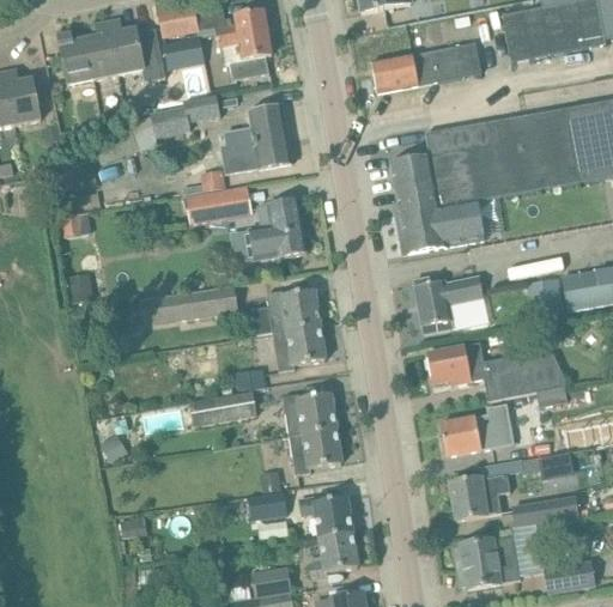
[(359,0),(362,11),(411,1),(411,0),(359,0)]
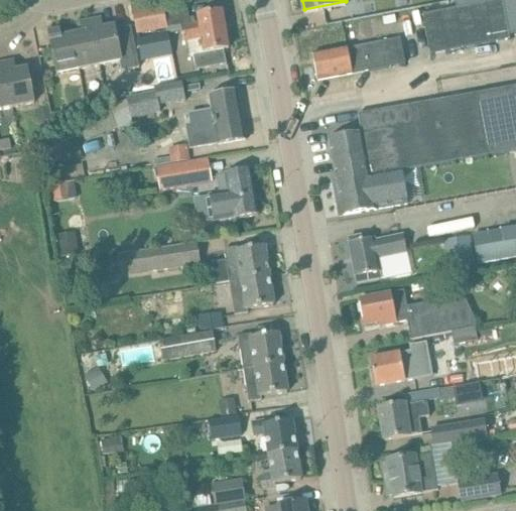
[(453,0),(454,3),(405,13),(413,54),(510,35),(510,32),(515,30),(515,0),(453,0)]
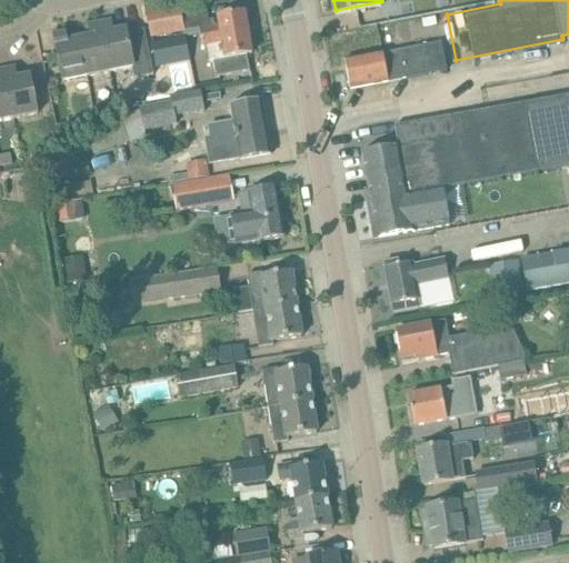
[(183,27),(179,3),(148,10),(151,32),(183,27)]
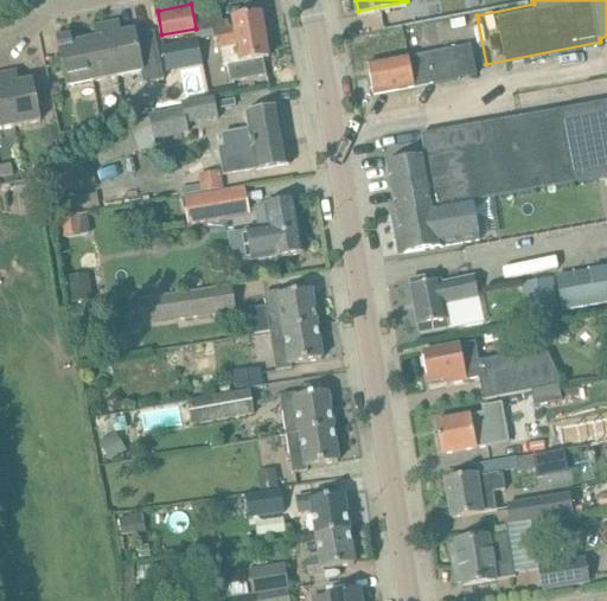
[(224,25),(215,26),(218,44),(222,44),(225,62),(228,61),(231,77),(267,70),(264,53),(269,52),(261,10),(232,16),(234,23),(224,25)]
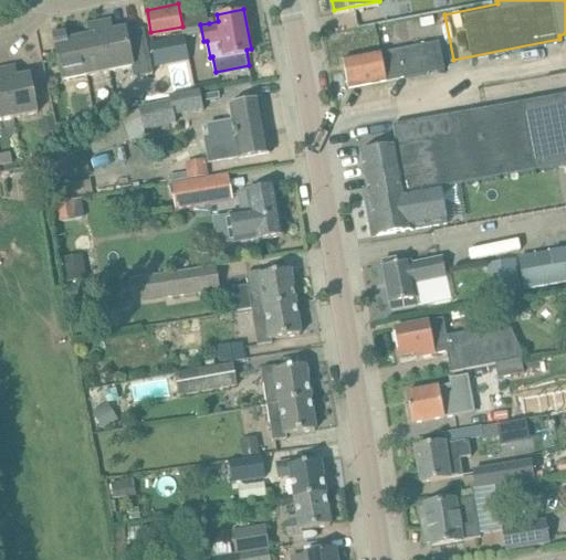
[(109,16),(100,18),(109,67),(132,63),(134,74),(153,71),(144,27),(126,30),(125,24),(112,27),(109,16)]
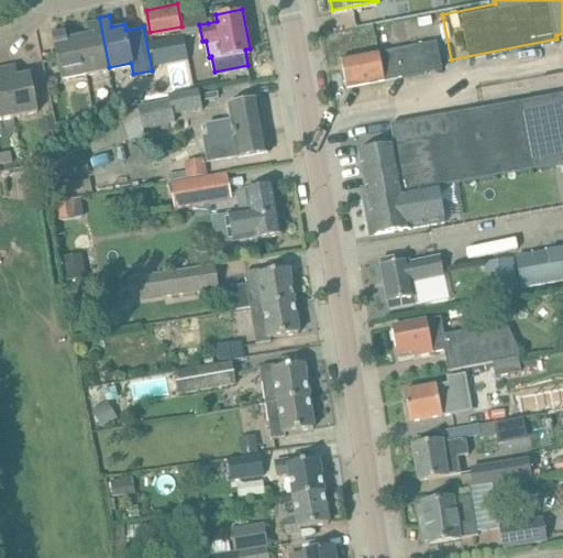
[(78,34),(86,72),(109,67),(99,18),(88,20),(90,31),(78,34)]
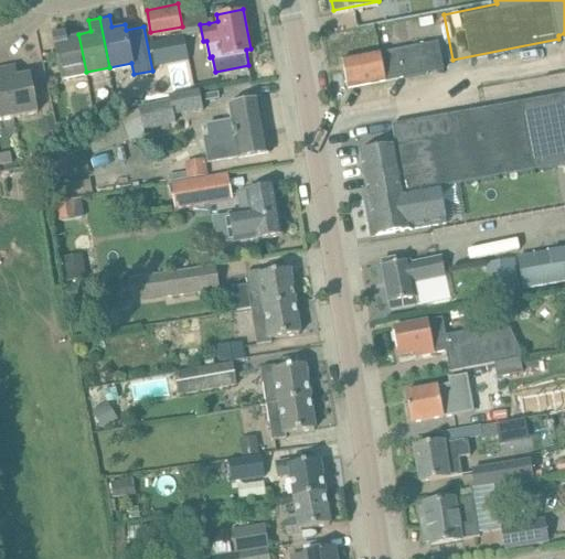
[(86,72),(78,34),(66,36),(64,25),(53,28),(62,77),(86,72)]
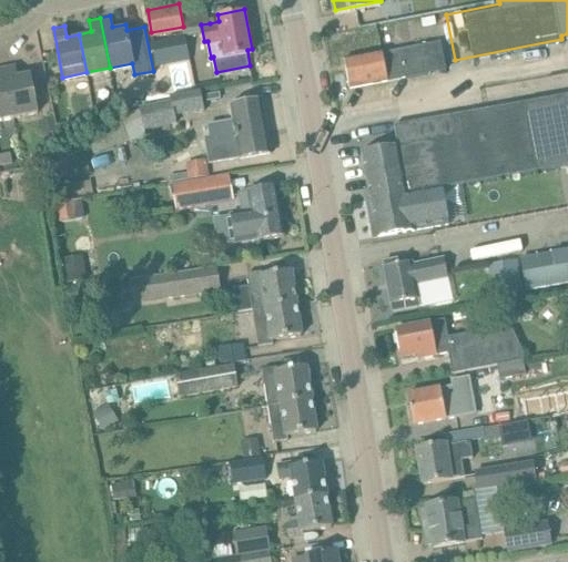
[(442,39),(383,50),(382,49),(344,55),(350,84),(446,69),(442,39)]
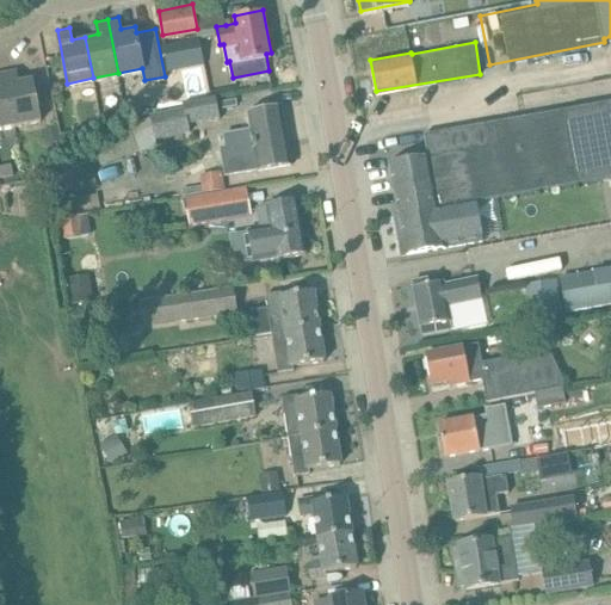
[(4,69),(16,123),(41,118),(32,76),(18,79),(16,67),(4,69)]
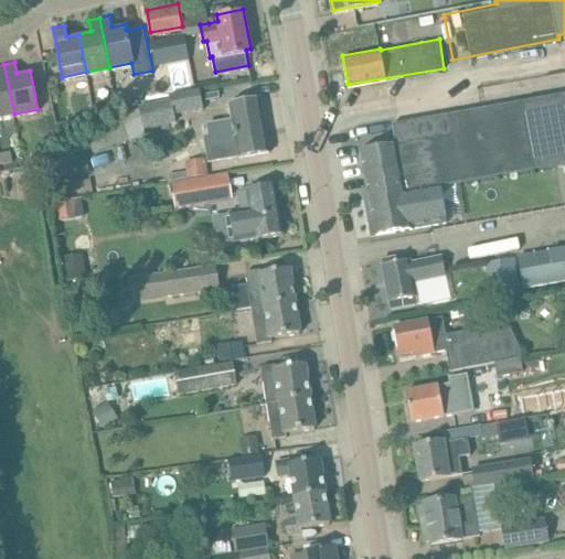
[(0,116),(14,114),(3,64),(0,64),(0,116)]
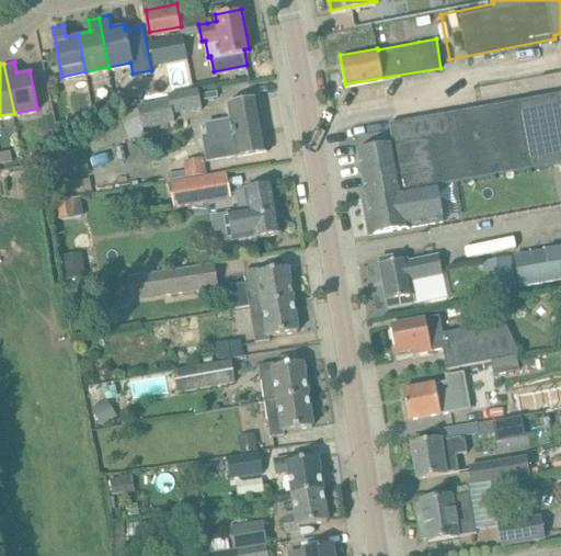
[(138,103),(139,109),(141,123),(174,117),(173,110),(201,105),(197,87),(168,92),(169,98),(138,103)]
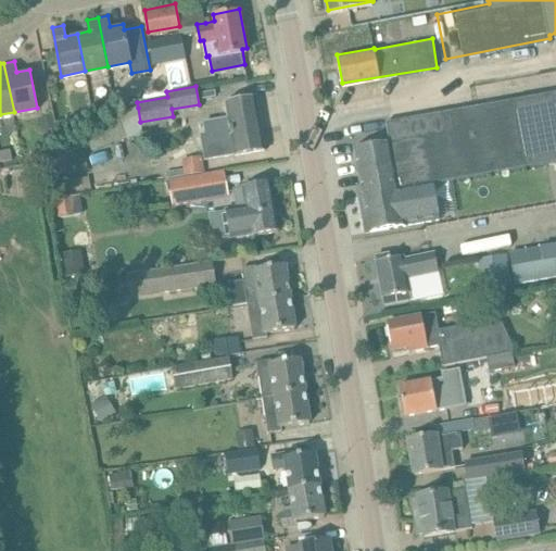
[(112,89),(114,99),(126,97),(125,87),(112,89)]
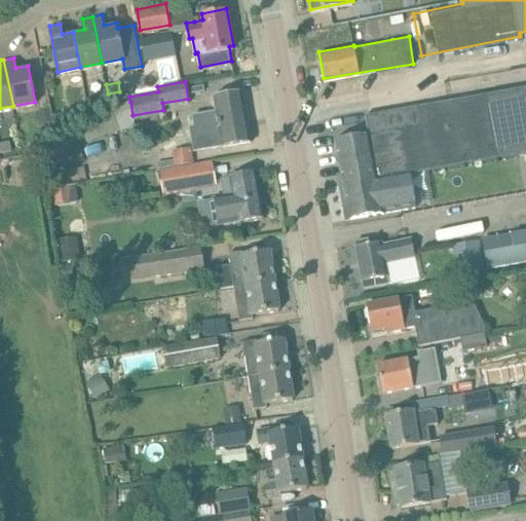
[(350,215),(350,216),(401,206),(401,205),(414,202),(407,170),(525,146),(525,83),(486,91),(365,113),(369,134),(335,139),(344,186),(339,187),(345,216),(350,215)]
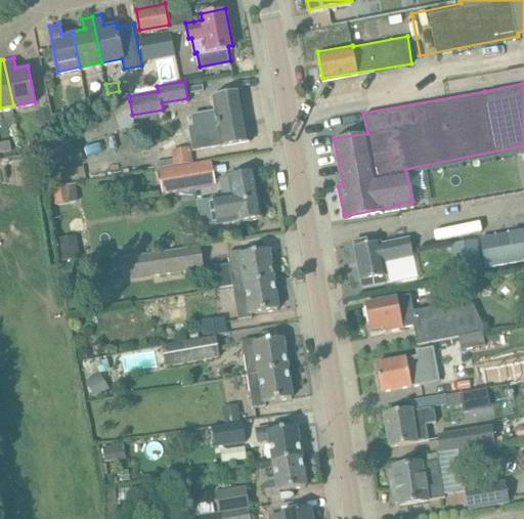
[(194,120),(189,121),(193,145),(221,140),(221,143),(250,138),(241,90),(213,94),(215,105),(216,116),(194,120)]
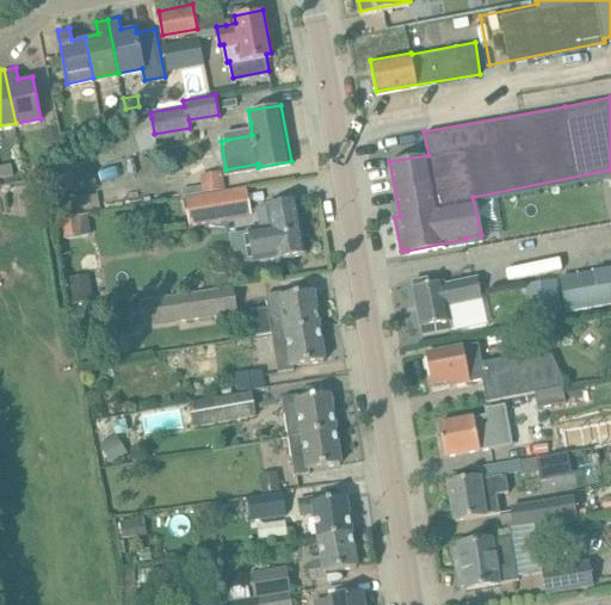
[(154,134),(152,118),(131,122),(136,148),(156,144),(154,134)]
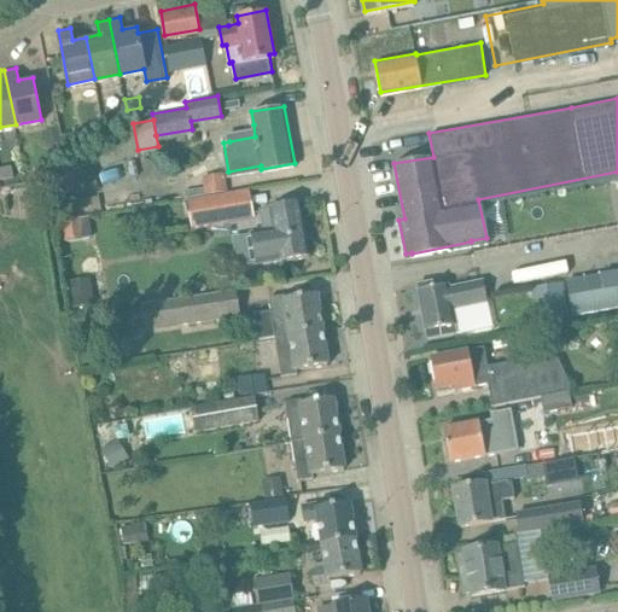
[(62,138),(64,149),(79,145),(76,134),(62,138)]
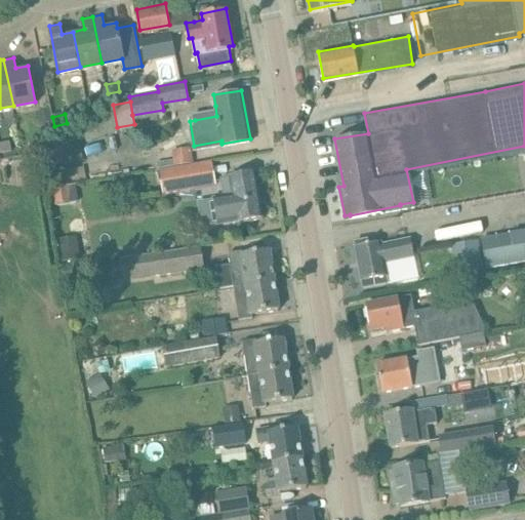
[(54,126),(52,117),(41,119),(43,128),(54,126)]
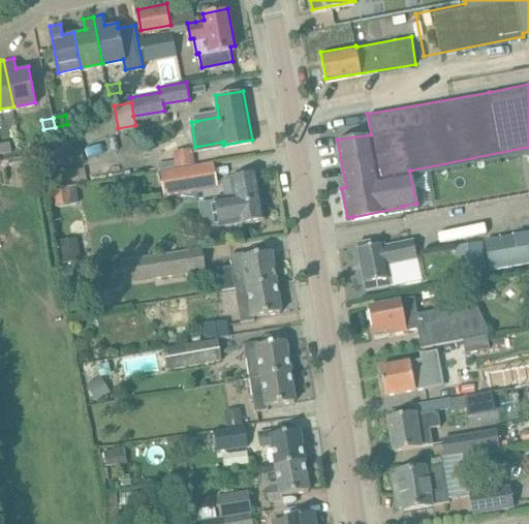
[(0,140),(0,149),(11,147),(9,137),(0,140)]
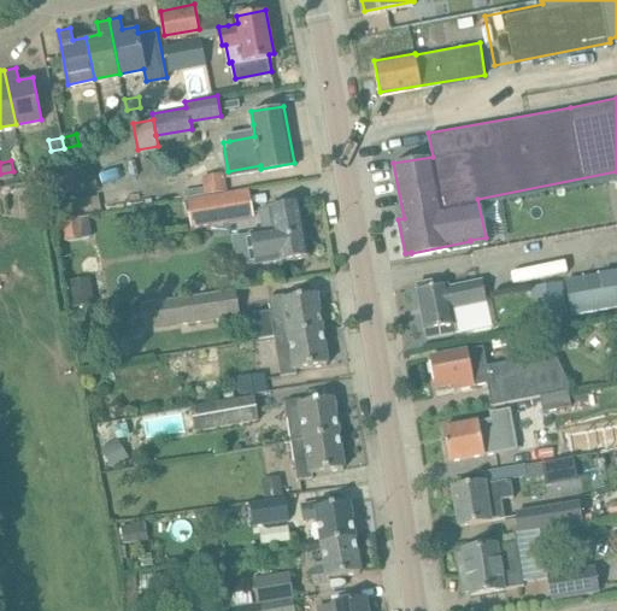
[(100,209),(93,165),(50,172),(57,215),(100,209)]
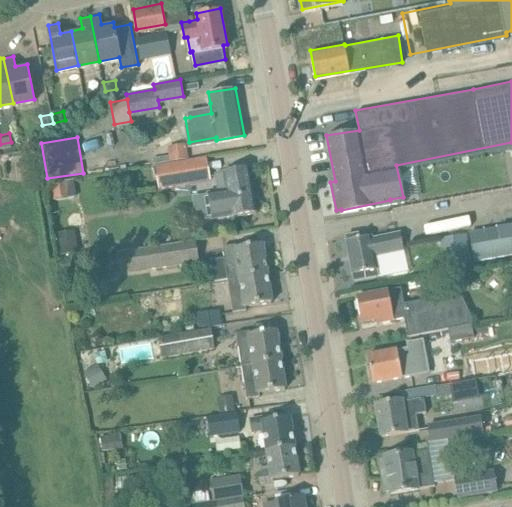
[(185,142),(169,145),(171,158),(188,155),(185,142)]
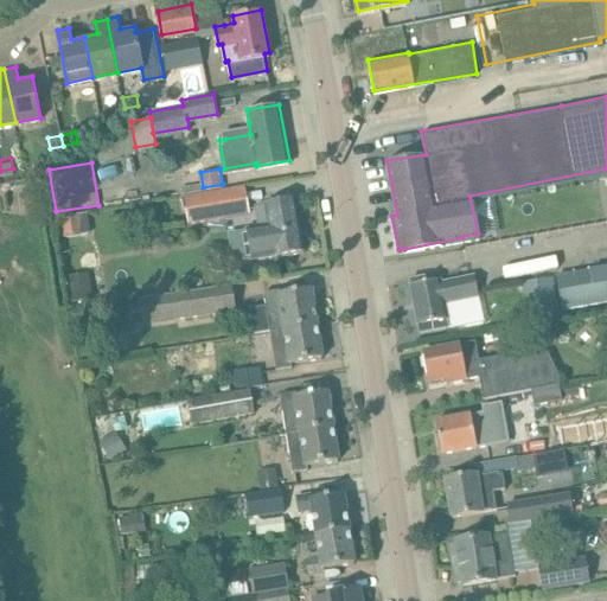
[(249,209),(244,183),(184,193),(189,219),(249,209)]
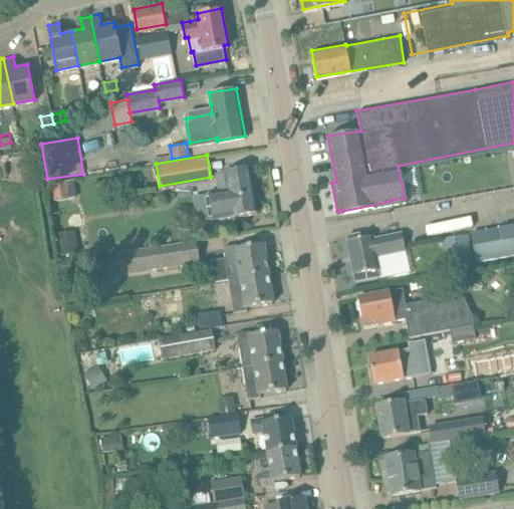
[(232,215),(258,211),(250,166),(224,170),(224,171),(217,173),(220,190),(209,192),(213,217),(232,214),(232,215)]
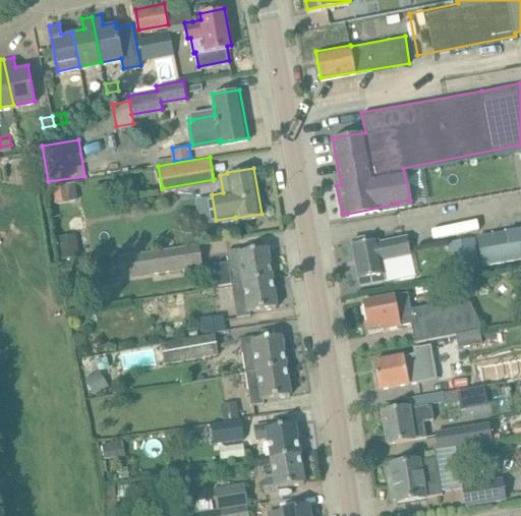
[(65,180),(52,182),(55,201),(68,197),(65,180)]
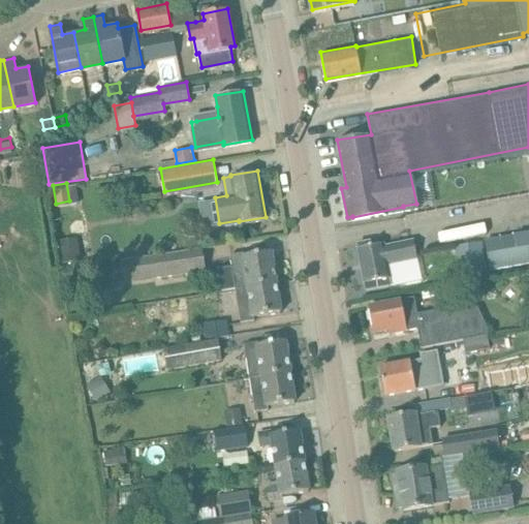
[(495,218),(449,228),(452,238),(497,228),(495,218)]
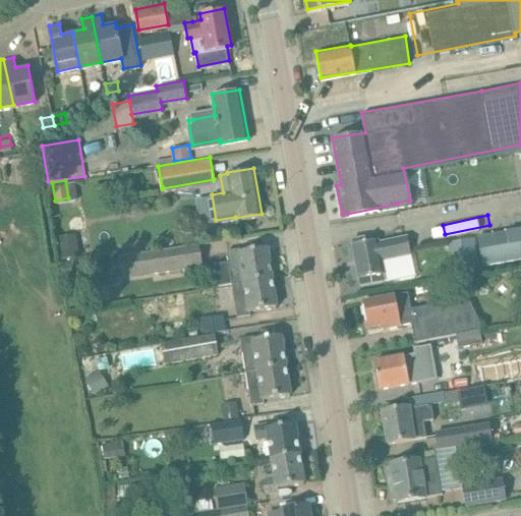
[(520,226),(478,234),(483,263),(520,254),(520,226)]
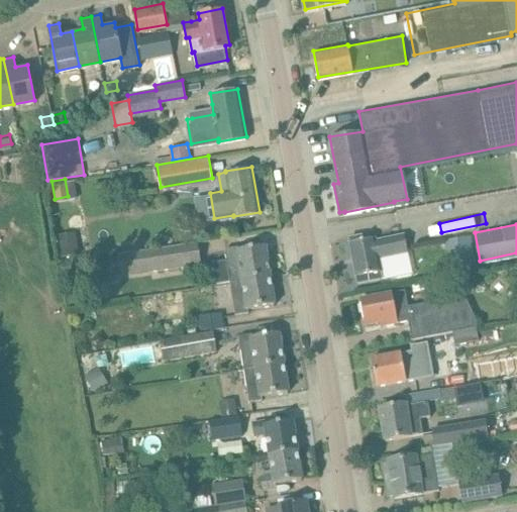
[(58,233),(61,254),(79,251),(76,230),(58,233)]
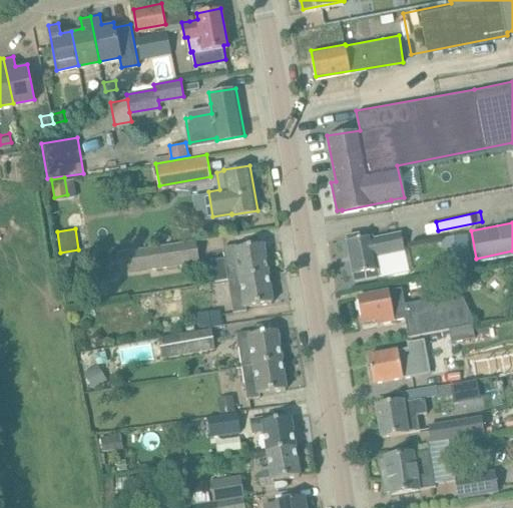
[(378,267),(379,267),(376,252),(405,247),(401,230),(373,235),(372,232),(360,235),(359,230),(346,233),(347,237),(353,272),(354,272),(355,278),(379,274),(378,267)]
